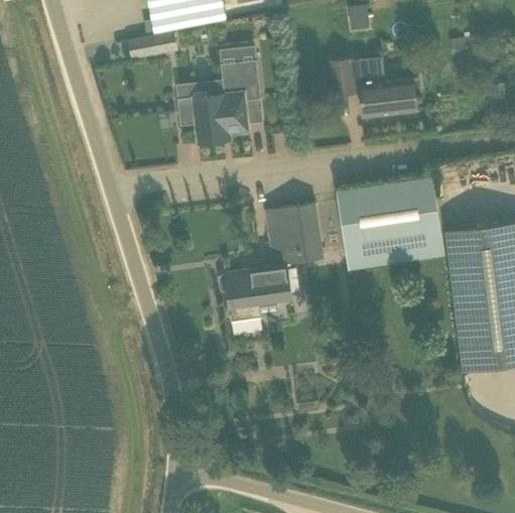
[(172,30),(226,19),(222,0),(147,0),(154,34),(172,30)]
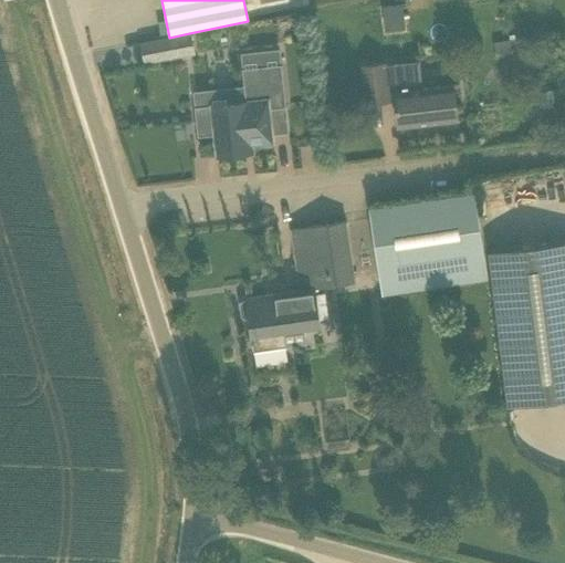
[(403,23),(400,8),(380,10),(382,25),(403,23)]
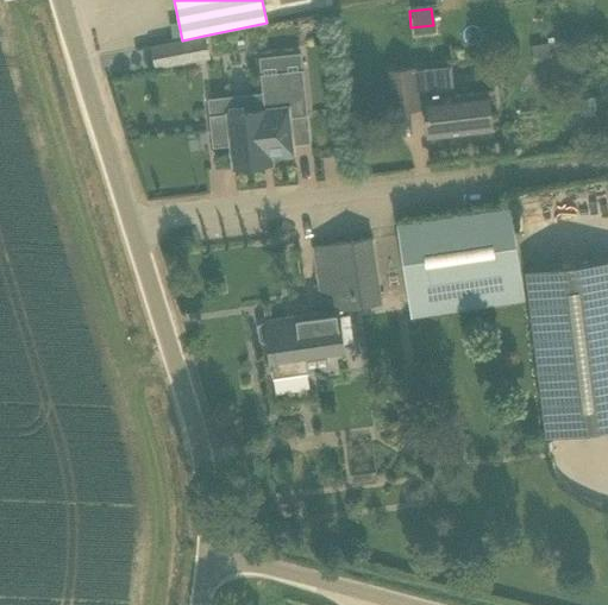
[(204,36),(182,41),(187,63),(208,58),(204,36)]
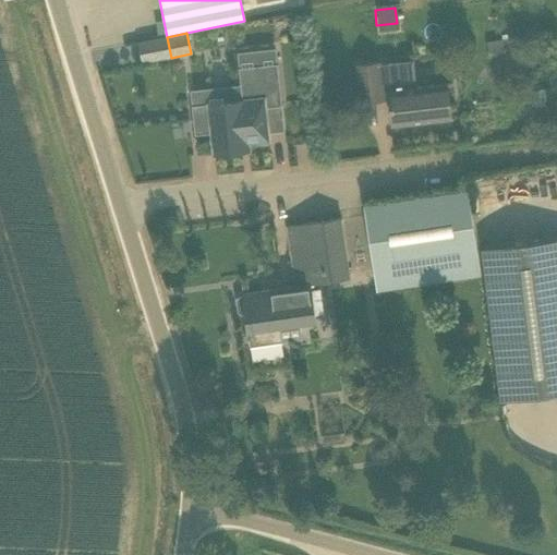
[(380,96),(388,95),(391,129),(451,121),(447,86),(416,91),(413,63),(377,68),(377,65),(358,69),(362,105),(382,103),(380,96)]
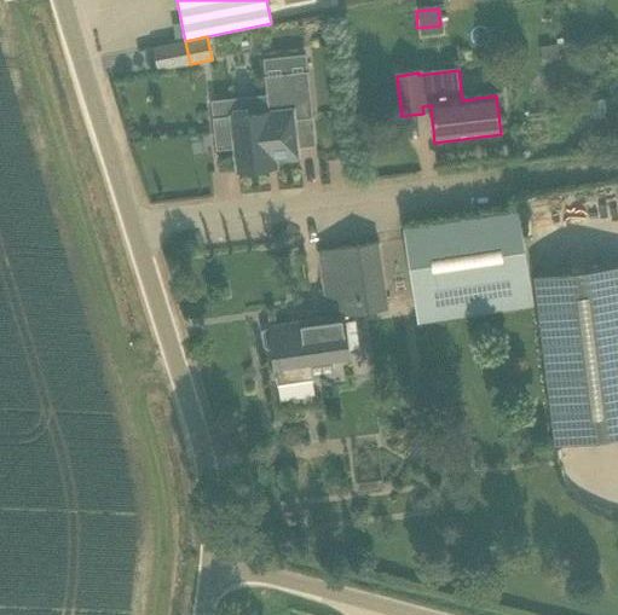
[(312,120),(307,74),(264,79),(269,114),(212,120),(217,152),(235,151),(237,174),(267,170),(266,163),(299,160),(294,122),(312,120)]
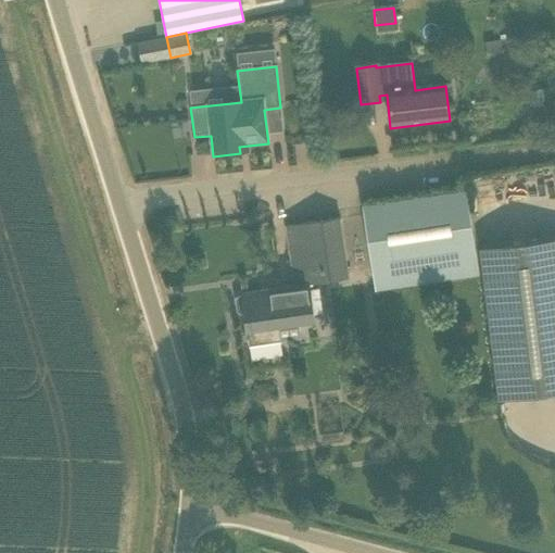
[(466,192),(464,192),(362,208),(371,277),(476,261),(466,192)]
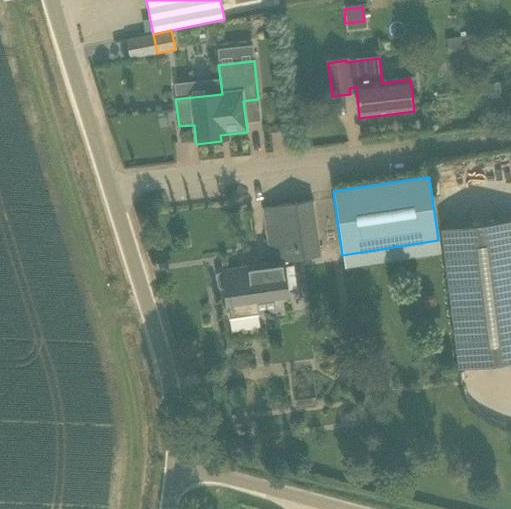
[(221,290),(224,290),(229,321),(258,316),(256,301),(289,296),(284,263),(320,258),(312,203),(263,210),(271,264),(222,273),(222,274),(219,274),(217,277),(218,288),(221,290)]
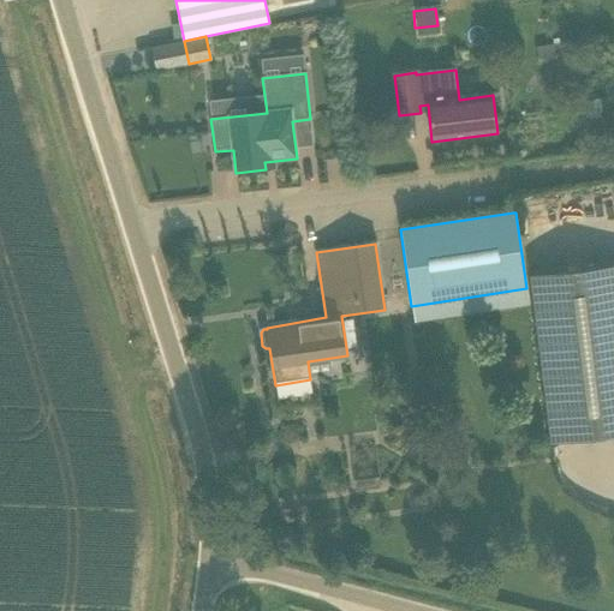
[(613,265),(529,276),(549,444),(613,436),(613,265)]
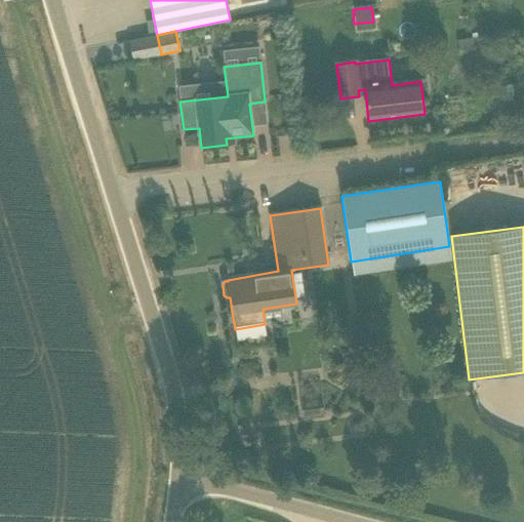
[(323,409),(303,411),(304,420),(324,418),(323,409)]
